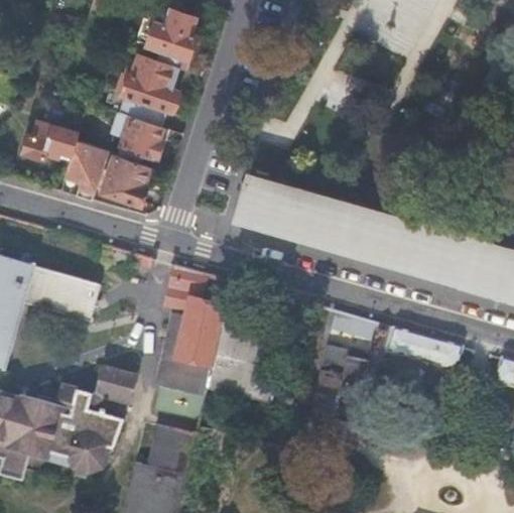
[(185,2),(177,0),(148,0),(147,4),(152,5),(147,21),(142,20),(132,50),(139,53),(174,66),(186,70),(197,36),(190,33),(196,17),(181,13),(185,2)]
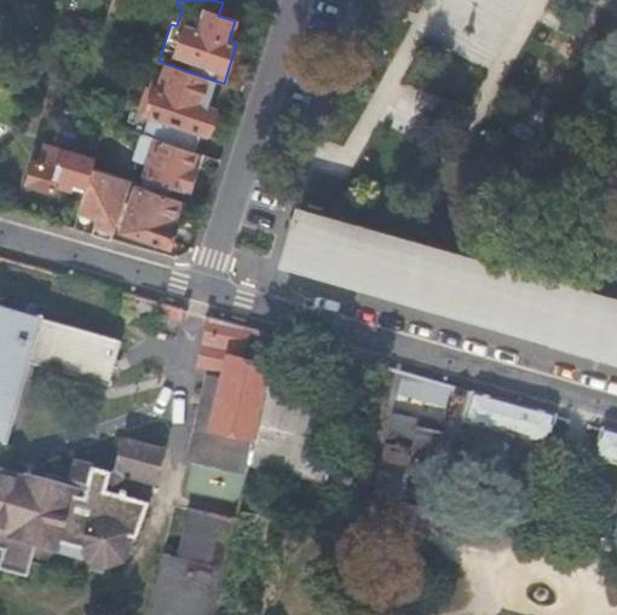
[(183,6),(177,5),(171,24),(177,25),(183,6)]
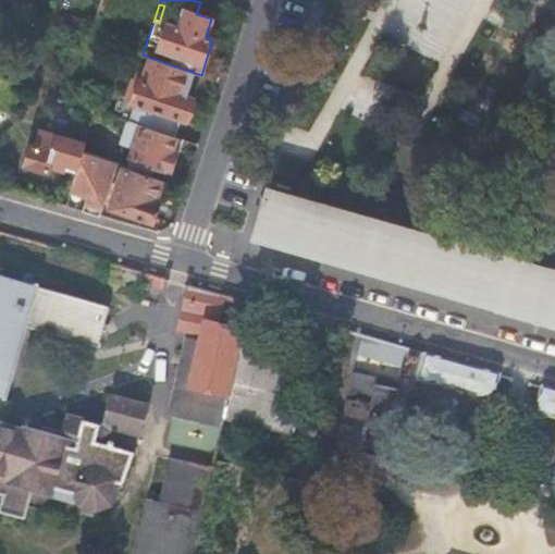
[(107,22),(95,19),(88,37),(100,40),(107,22)]
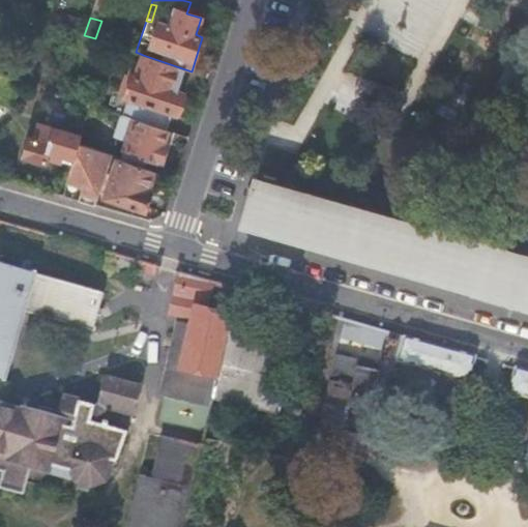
[(176,80),(179,67),(143,55),(140,66),(132,64),(127,77),(124,75),(118,95),(129,99),(123,117),(171,134),(183,94),(178,92),(181,82),(176,80)]
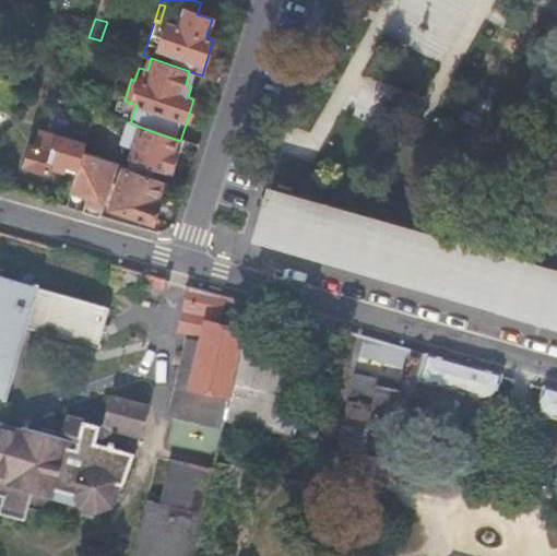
[(92,111),(62,101),(54,98),(50,108),(80,117),(73,141),(39,132),(35,148),(31,146),(26,166),(48,173),(50,167),(63,170),(66,164),(78,167),(81,152),(92,111)]
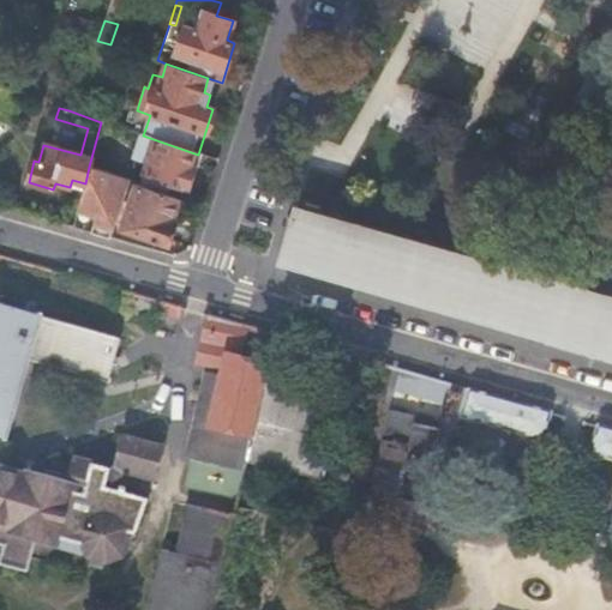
[(190,192),(202,156),(198,155),(143,136),(141,136),(135,155),(149,161),(144,176),(190,192)]
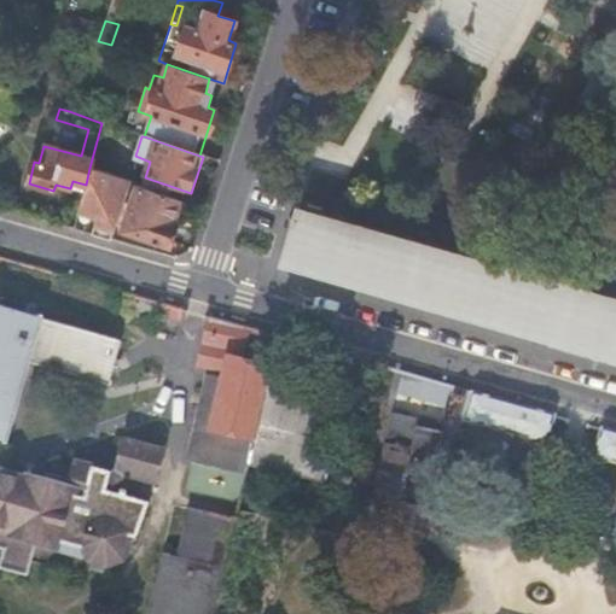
[(86,185),(80,209),(94,214),(88,234),(106,239),(127,181),(89,168),(86,185)]
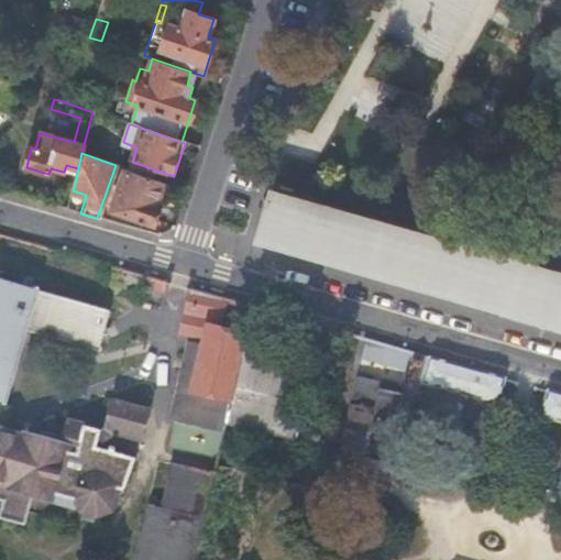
[(157,205),(165,182),(125,168),(112,211),(154,226),(161,206),(157,205)]
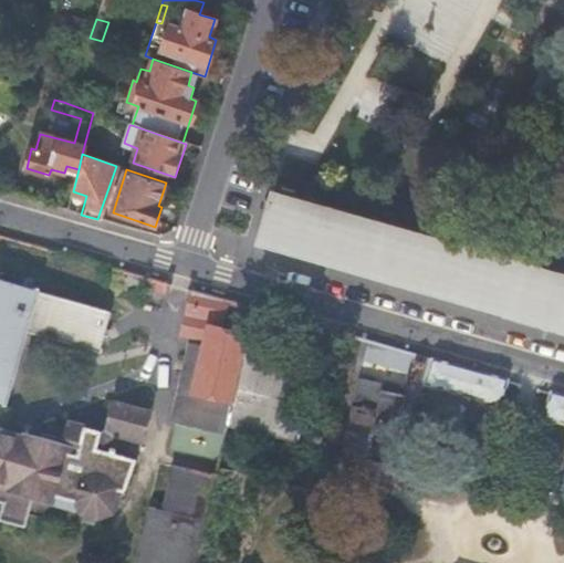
[(260,241),(563,326),(563,273),(274,191),(260,241)]
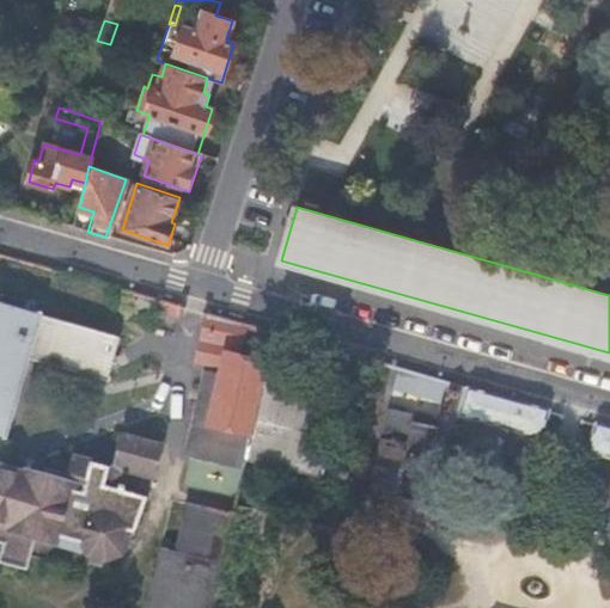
[(180,306),(158,300),(156,311),(177,317),(180,306)]
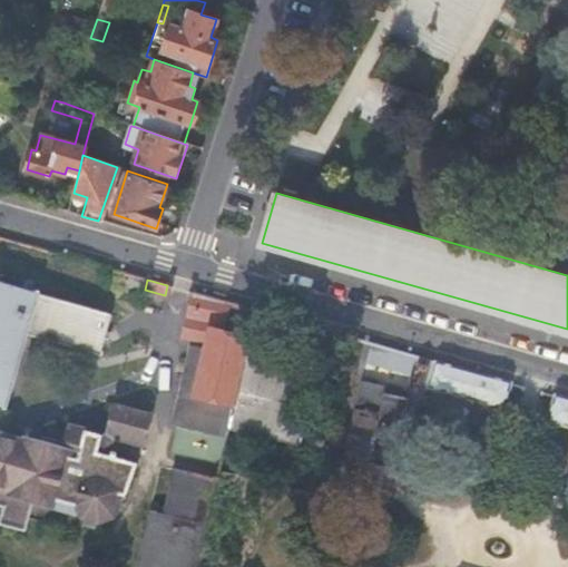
[(0,411),(5,412),(25,336),(98,355),(110,312),(0,283),(0,411)]
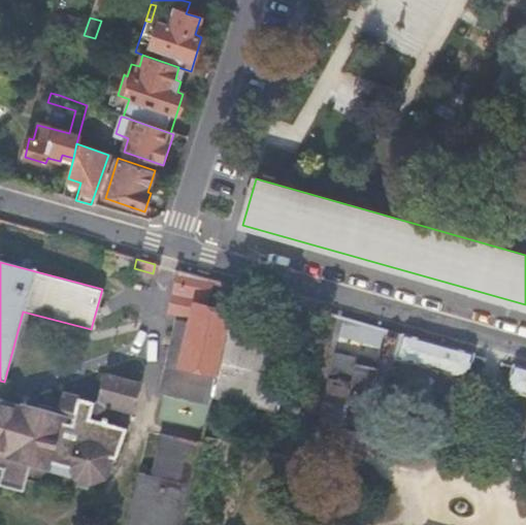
[(183,272),(177,271),(173,287),(179,288),(183,272)]
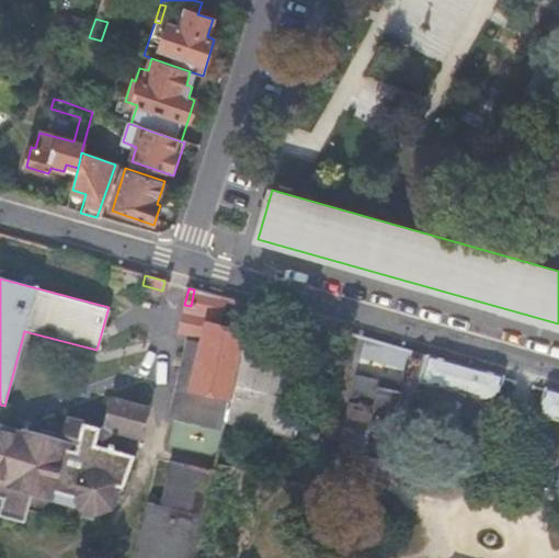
[(191,306),(184,305),(180,326),(204,332),(202,343),(191,341),(180,388),(191,390),(185,418),(213,424),(218,397),(228,399),(240,348),(243,336),(217,329),(224,298),(194,289),(191,306)]
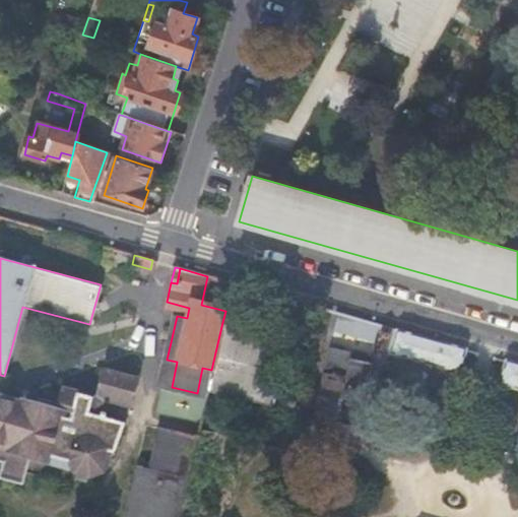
[(338,313),(334,329),(367,336),(370,322),(338,313)]
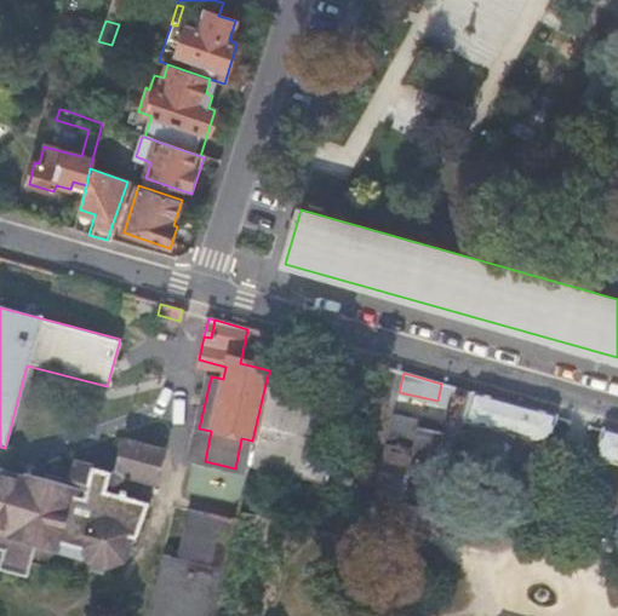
[(252,441),(246,467),(324,484),(342,401),(265,384),(252,441)]
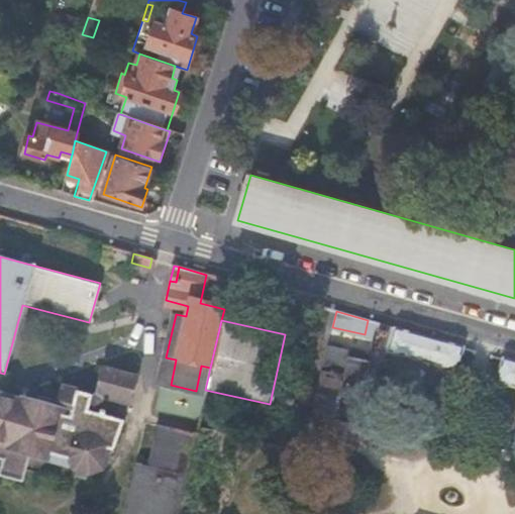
[(462,347),(394,328),(387,351),(455,372),(462,347)]
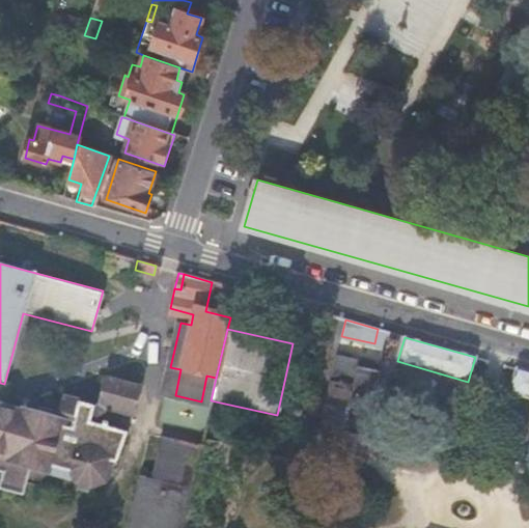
[(331,384),(322,427),(366,437),(381,371),(357,367),(352,387),(331,384)]
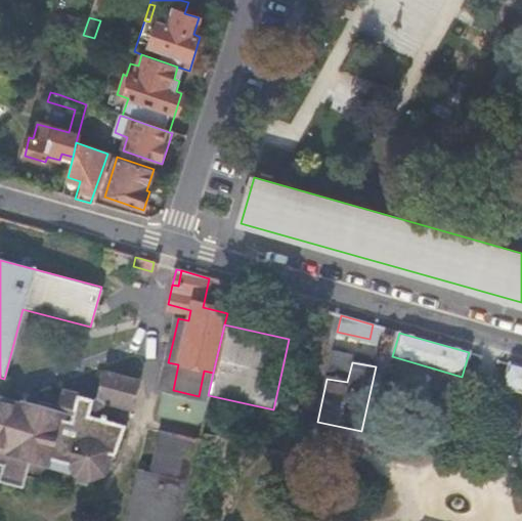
[(521,366),(509,363),(502,388),(521,393),(521,366)]
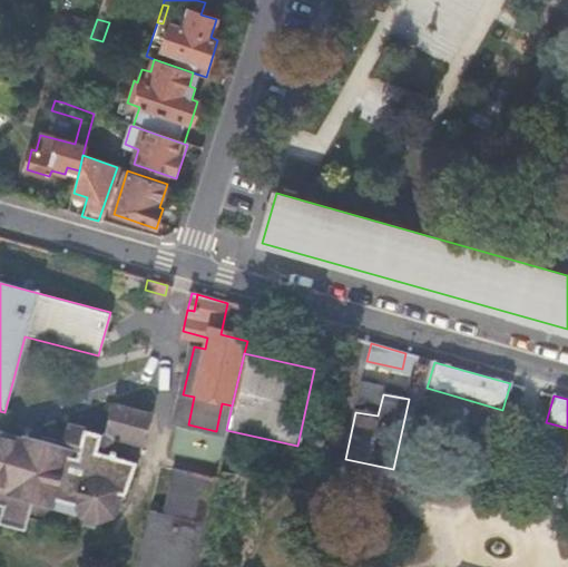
[(0,509),(2,510),(0,521),(0,527),(22,533),(32,498),(77,509),(82,518),(97,522),(109,517),(113,505),(118,507),(126,495),(127,491),(136,466),(98,455),(101,440),(107,436),(143,446),(150,418),(114,408),(106,434),(101,438),(62,427),(58,442),(37,438),(33,451),(0,442),(0,509)]
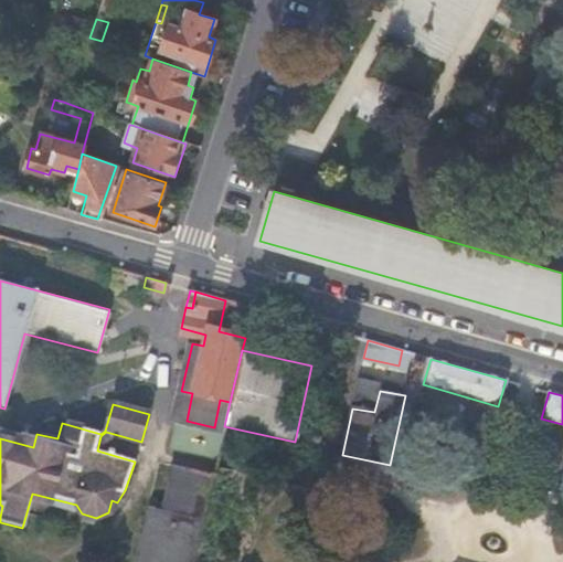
[(150,506),(137,561),(193,561),(214,475),(172,464),(161,509),(150,506)]
